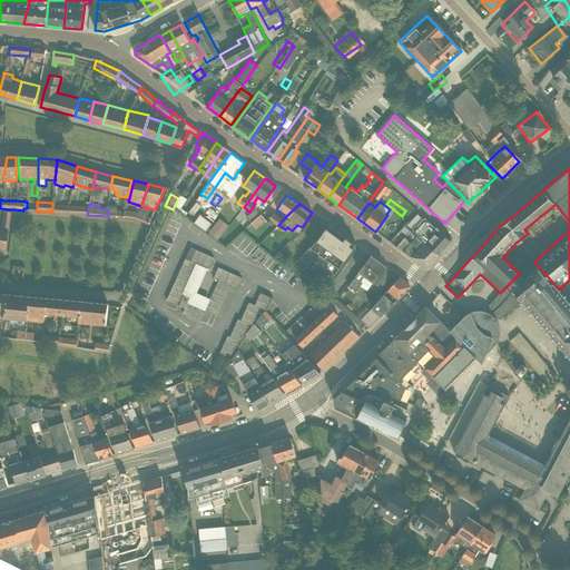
[(248,228),(256,220),(246,209),(237,217),(248,228)]
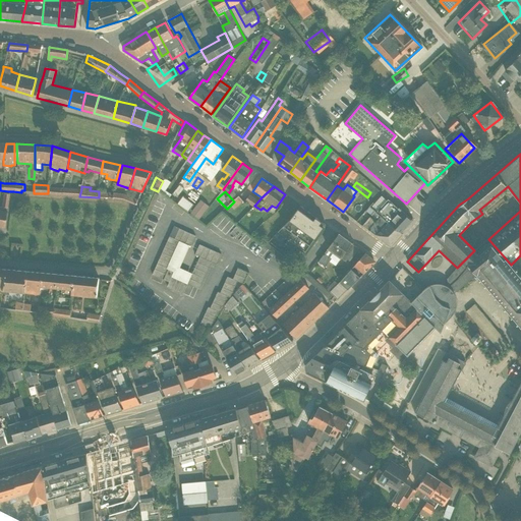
[(126,201),(127,195),(124,193),(114,192),(113,194),(112,198),(122,199),(126,201)]
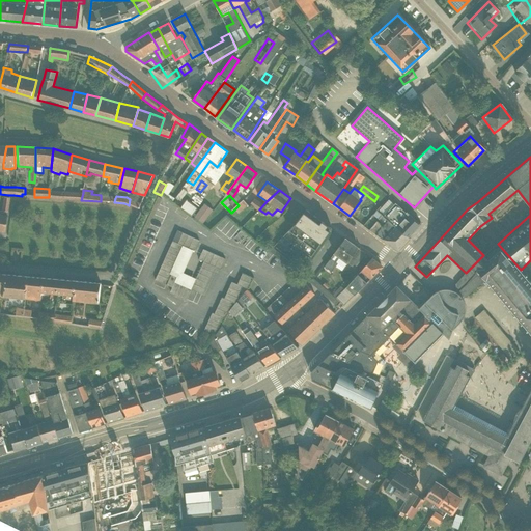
[(0,230),(4,231),(9,198),(8,198),(3,197),(1,212),(0,211),(0,230)]
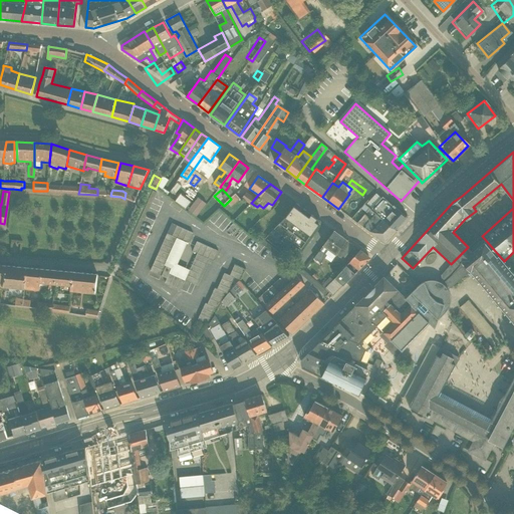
[(125,193),(124,199),(134,203),(136,203),(136,201),(135,201),(137,197),(125,193)]
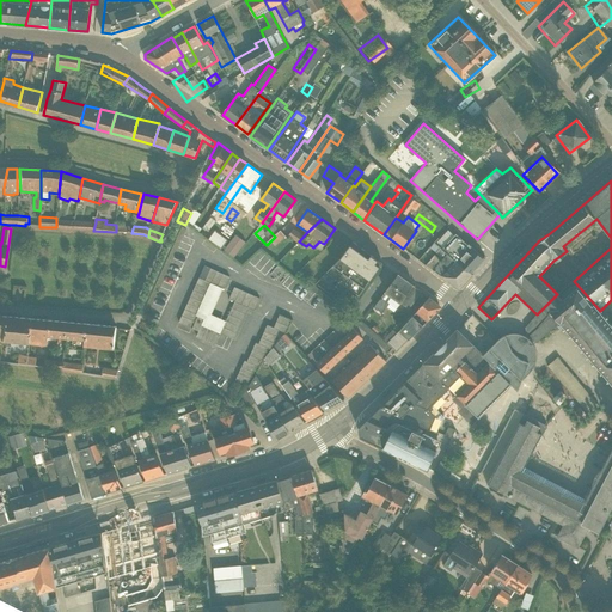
[(286,244),(292,238),(283,230),(277,236),(286,244)]
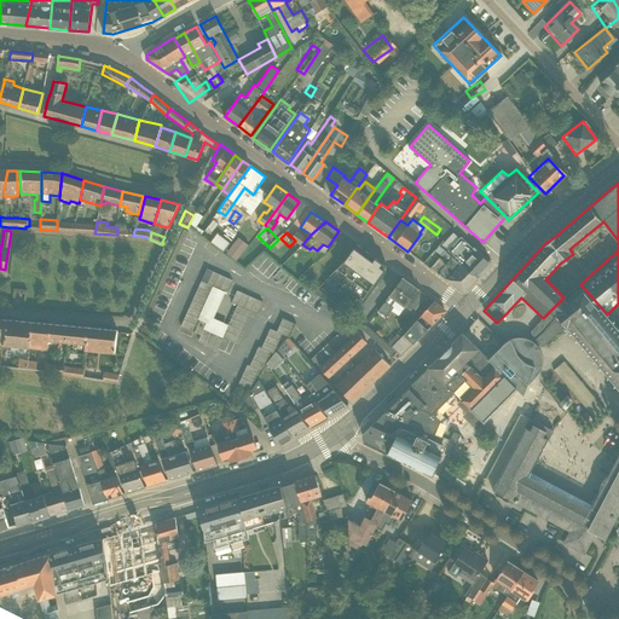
[(476,277),(490,262),(461,237),(447,253),(476,277)]
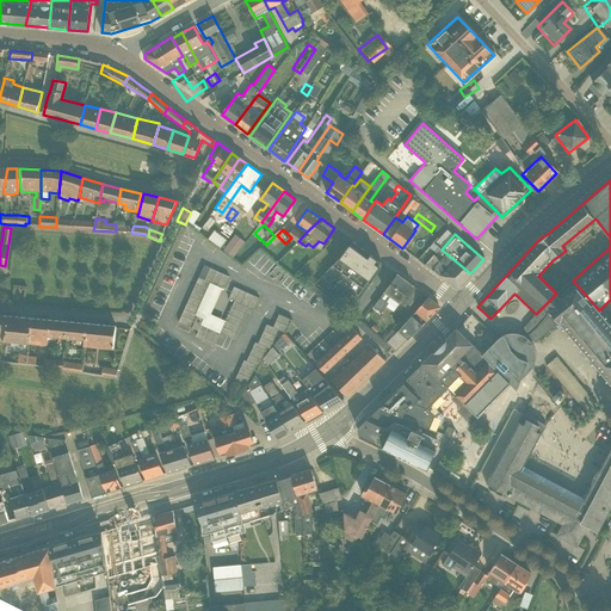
[(216,248),(226,255),(234,242),(224,235),(216,248)]
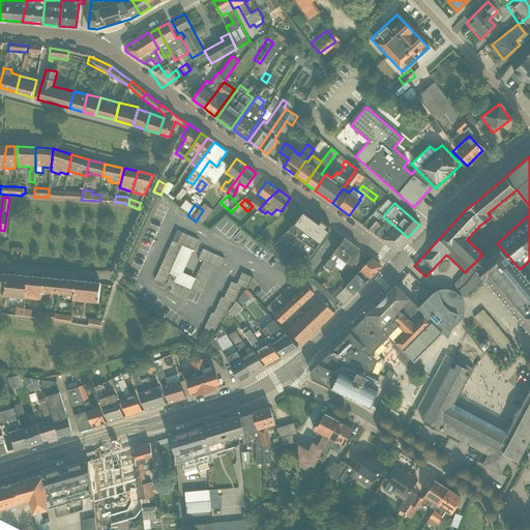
[(312,256),(331,228),(304,208),(285,236),(312,256)]
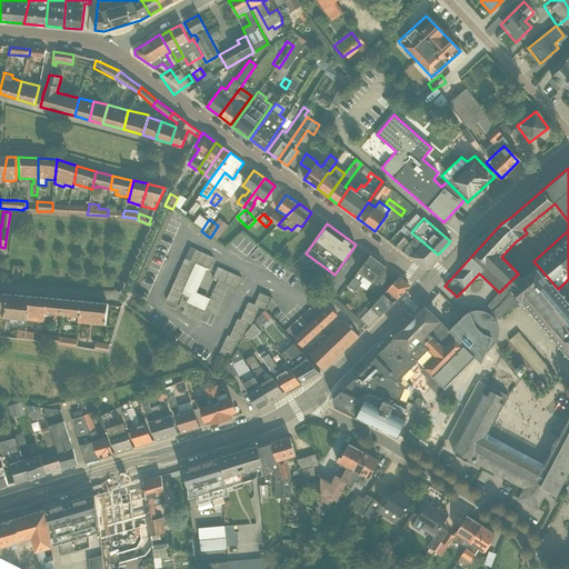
[(438,255),(411,232),(403,226),(400,230),(406,236),(396,247),(411,257),(425,268),(428,268),(439,256),(438,255)]
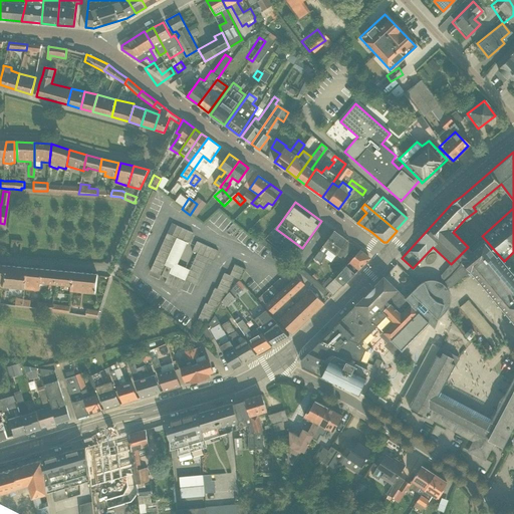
[(188,244),(192,234),(172,225),(152,270),(168,277),(165,283),(181,290),(186,281),(191,270),(178,264),(188,244)]
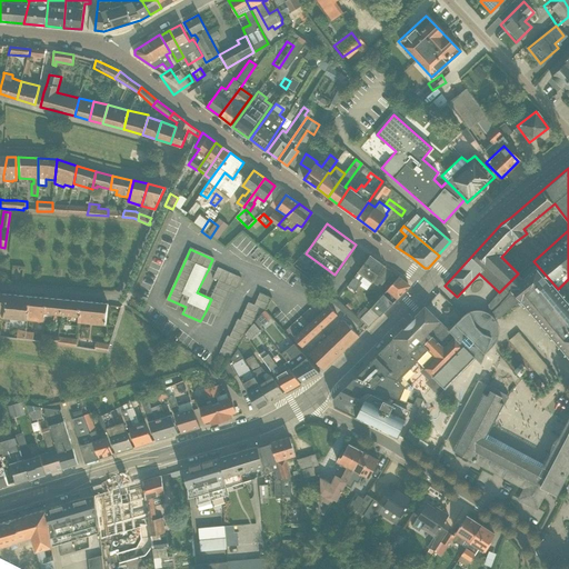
[(372,282),(385,267),(370,256),(348,286),(356,291),(360,286),(367,290),(372,282)]
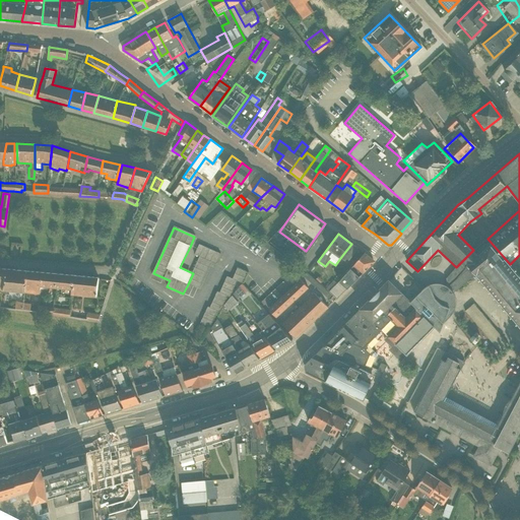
[(473,250),(456,267),(446,278),(448,286),(453,293),(473,276),(479,277),(519,325),(519,276),(510,264),(488,239),(473,250)]
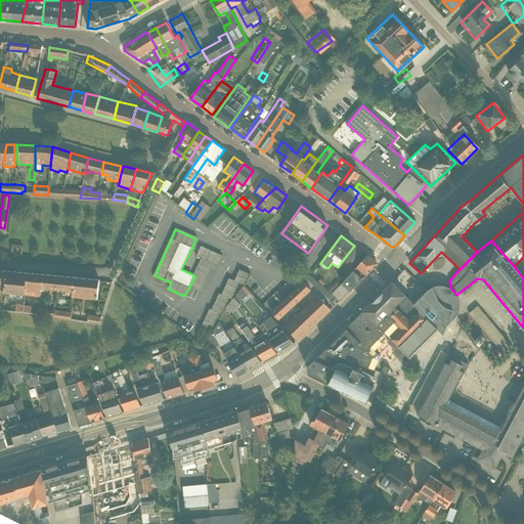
[(222,256),(201,246),(197,255),(203,258),(194,275),(189,287),(201,291),(213,264),(218,266),(222,256)]
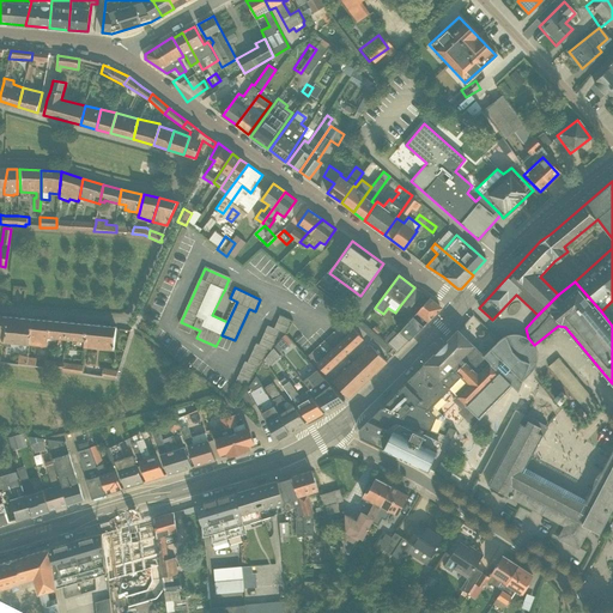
[(422,292),(414,287),(401,304),(410,309),(422,292)]
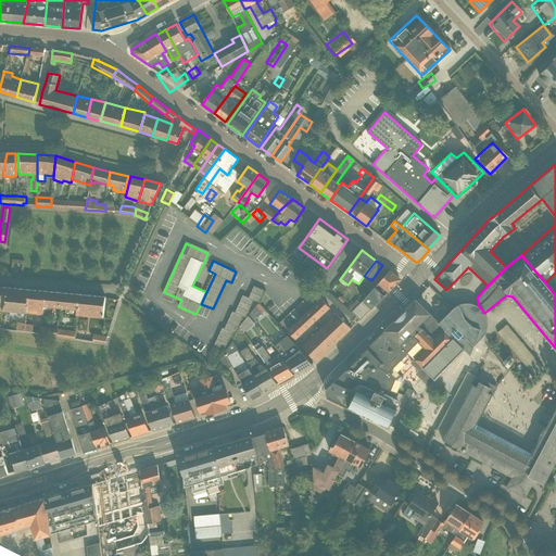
[(399,281),(399,277),(390,270),(363,301),(371,308),(399,281)]
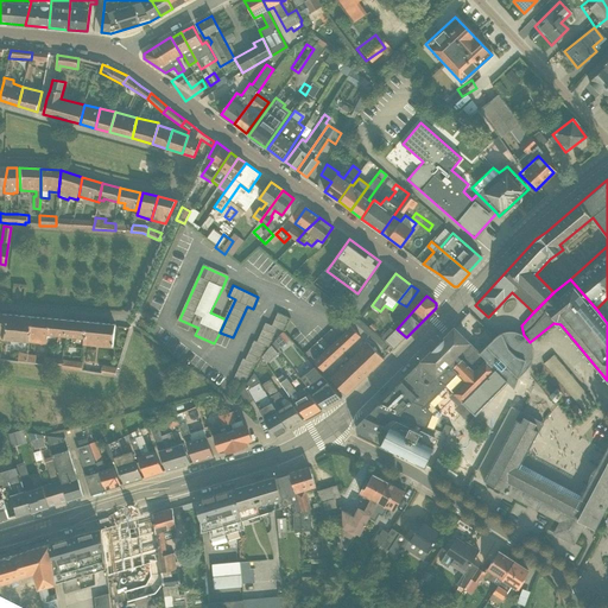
[(29,342),(32,317),(2,314),(1,340),(29,342)]
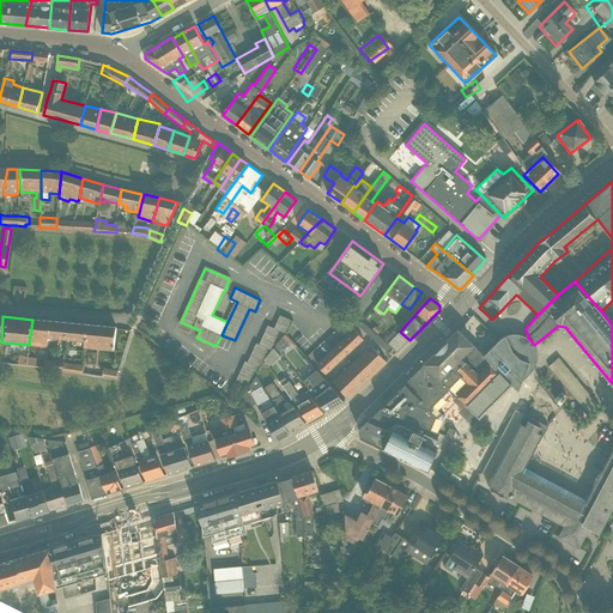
[(289,322),(279,317),(273,329),(267,327),(259,346),(255,345),(247,364),(243,362),(236,378),(247,383),(255,366),(259,366),(266,349),(269,350),(279,331),(284,333),(289,322)]
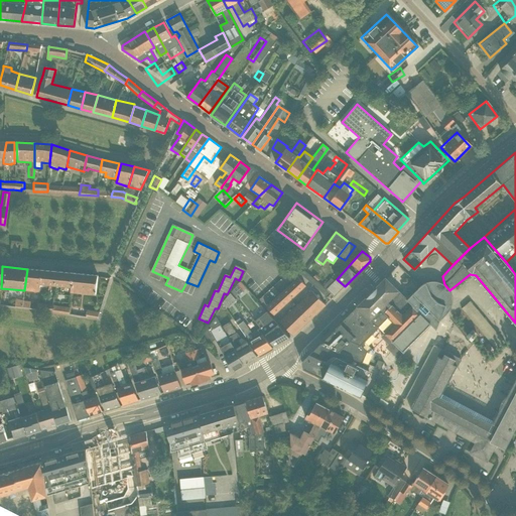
[(39,290),(41,270),(27,269),(24,290),(39,292),(39,290)]
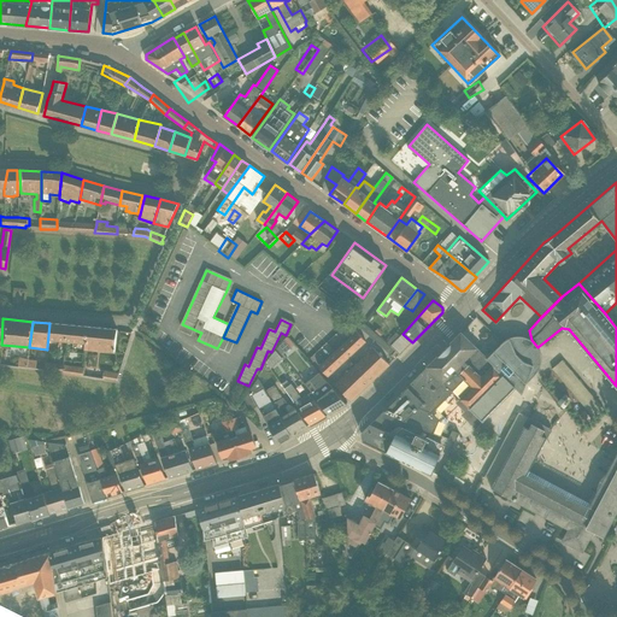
[(65,341),(66,324),(50,323),(47,347),(56,348),(57,344),(56,342),(56,341),(65,341)]
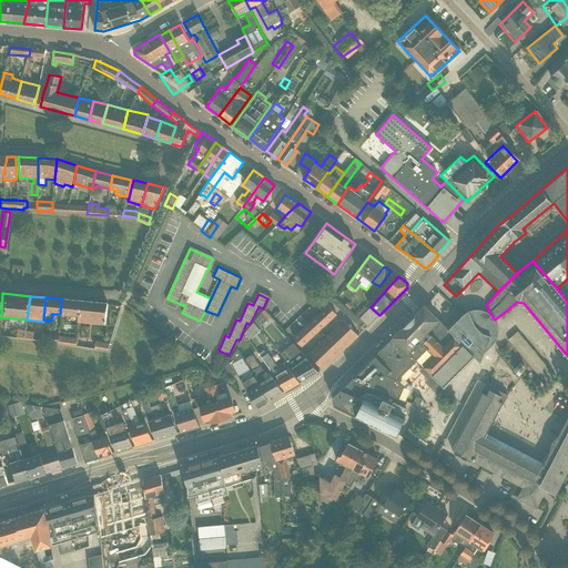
[(368,326),(356,314),(355,315),(335,297),(331,301),(361,327),(364,324),(367,327),(368,326)]
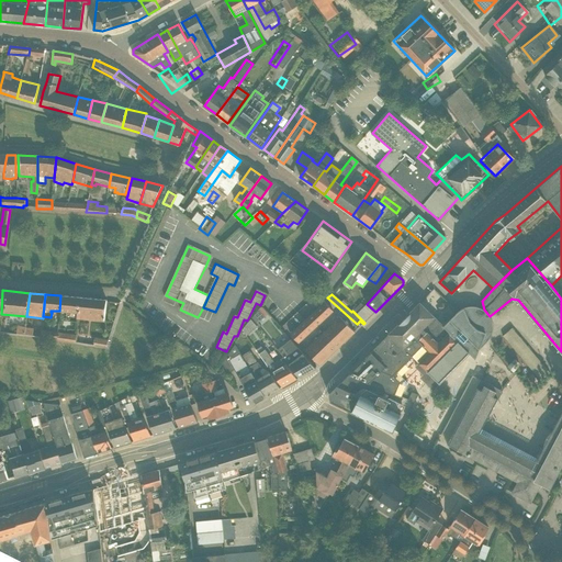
[(78,312),(79,298),(60,295),(59,311),(78,312)]
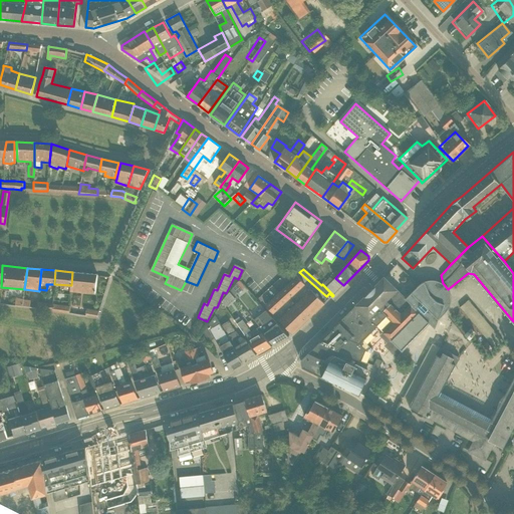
[(97,276),(97,274),(72,272),(71,285),(70,291),(95,293),(97,276)]
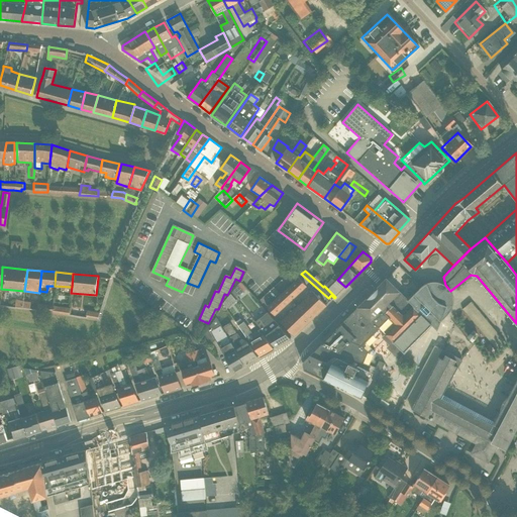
[(297,294),(305,286),(296,276),(287,284),(297,294)]
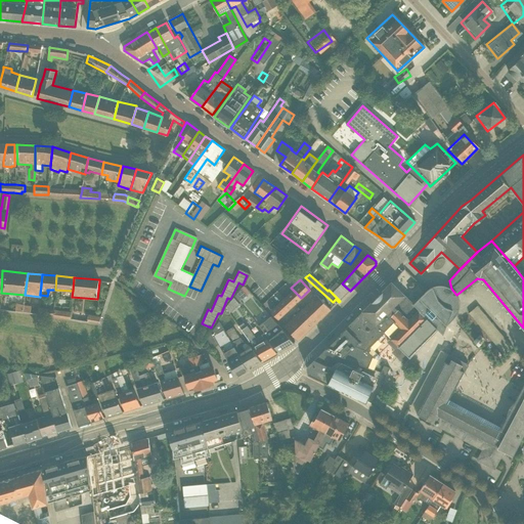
[(340,301),(350,291),(342,284),(340,286),(337,282),(329,290),(340,301)]
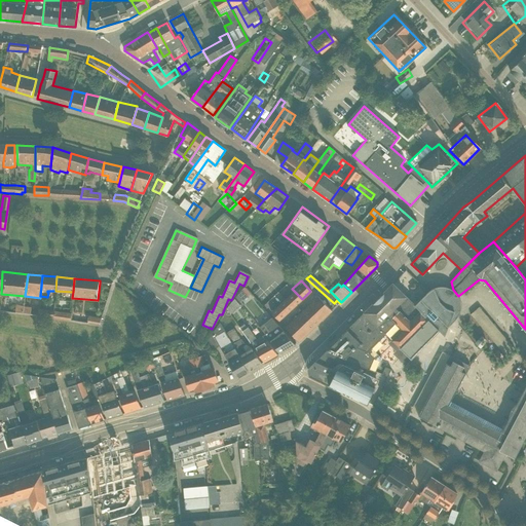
[(392,284),(365,312),(386,336),(391,339),(388,343),(396,350),(393,353),(405,366),(440,331),(415,306),(392,284)]
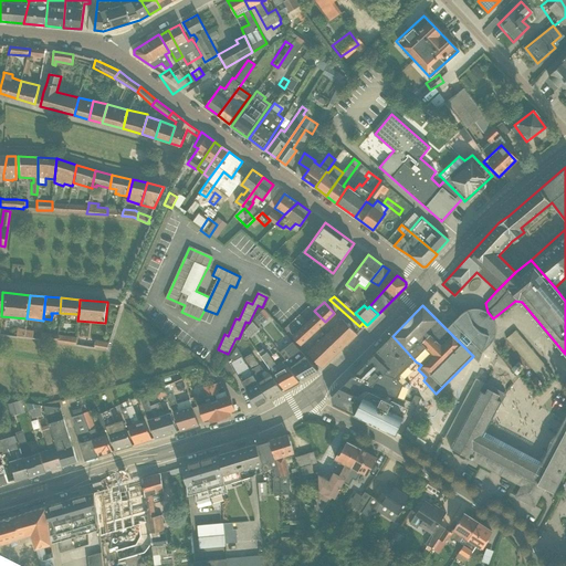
[(462,313),(447,329),(473,356),(479,362),(483,350),(494,338),(496,329),(493,318),(488,312),(478,308),(468,310),(462,313)]
